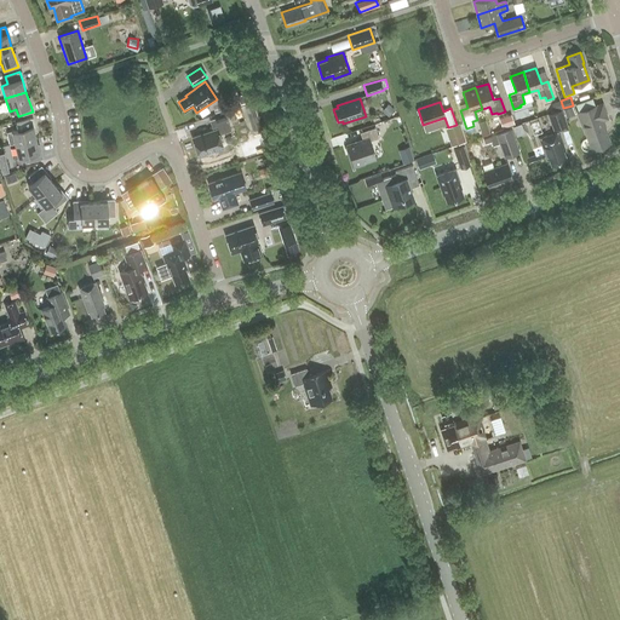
[(560,102),(552,104),(555,112),(562,109),(560,102)]
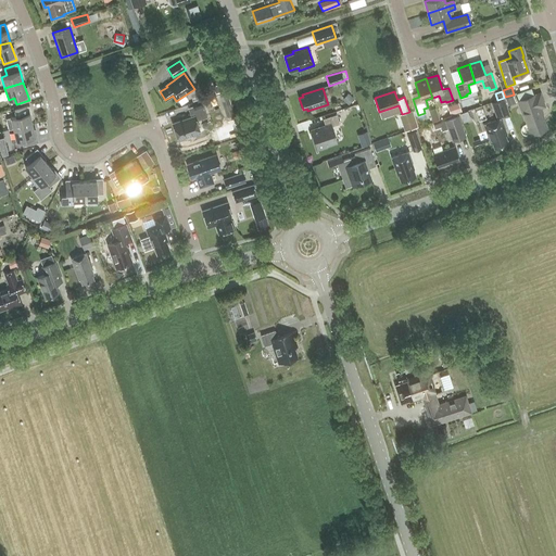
[(226,93),(219,96),(227,116),(234,114),(226,93)]
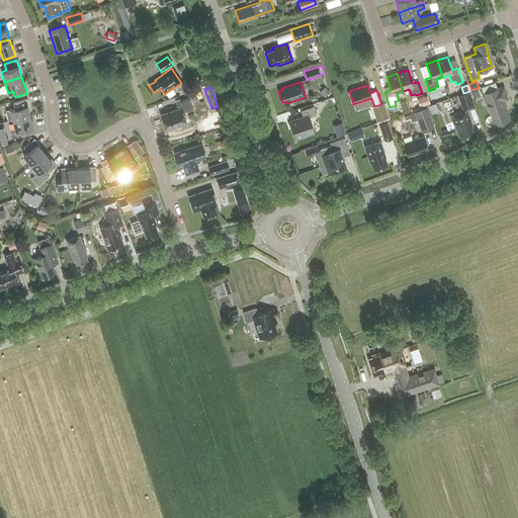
[(495,125),(509,119),(504,107),(505,107),(503,100),(507,99),(503,87),(498,89),(498,88),(483,94),(487,106),(488,106),(495,125)]
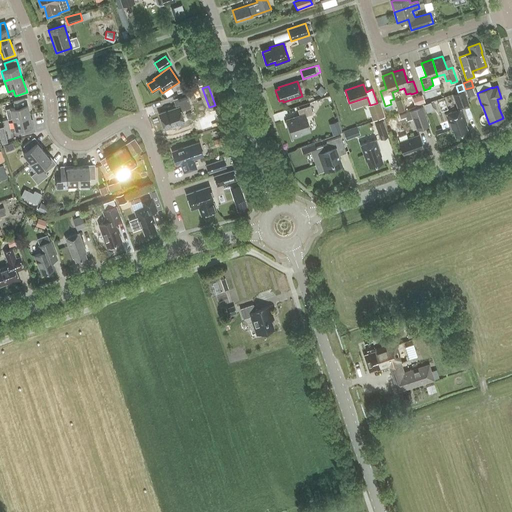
[(472,89),(466,91),(468,97),(475,95),(472,89)]
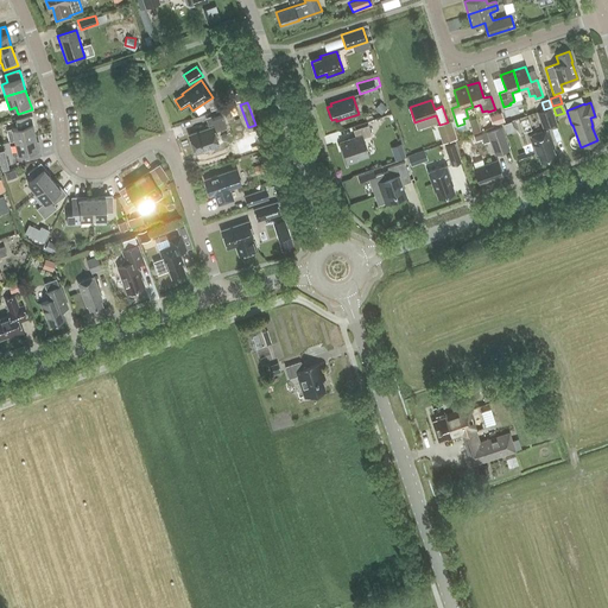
[(537,113),(543,128),(557,122),(551,108),(537,113)]
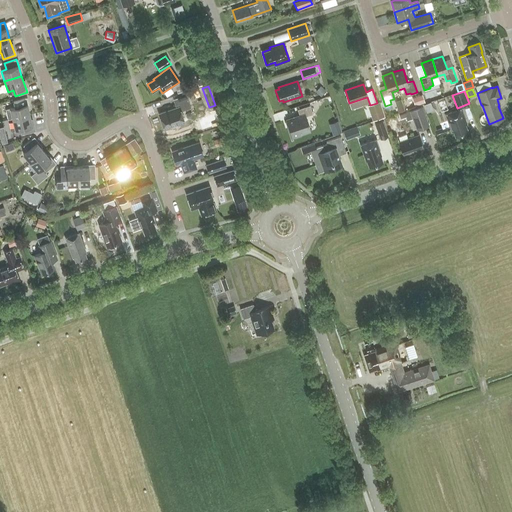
[(176,108),(159,113),(164,129),(184,122),(181,114),(183,110),(191,108),(186,95),(173,99),(176,108)]
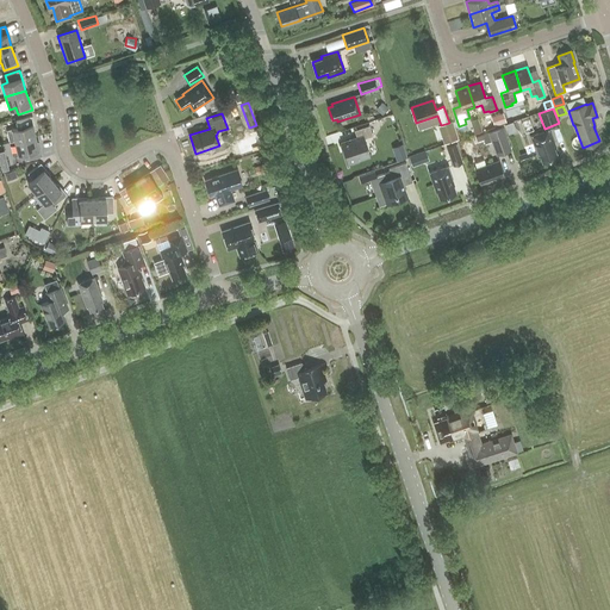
[(503,113),(491,117),(495,126),(506,123),(503,113)]
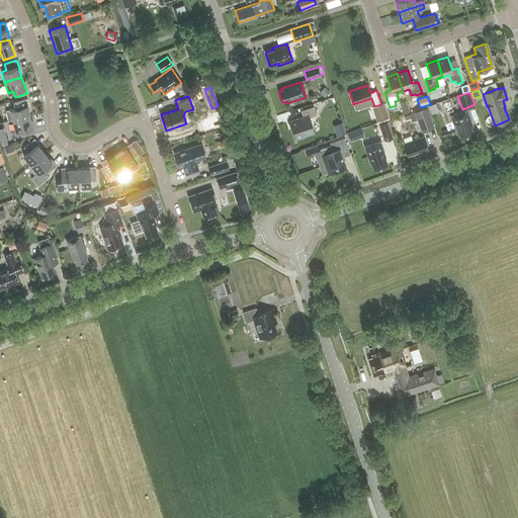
[(15,108),(10,109),(5,110),(8,120),(12,119),(12,120),(29,116),(27,107),(28,107),(26,98),(13,102),(15,108)]
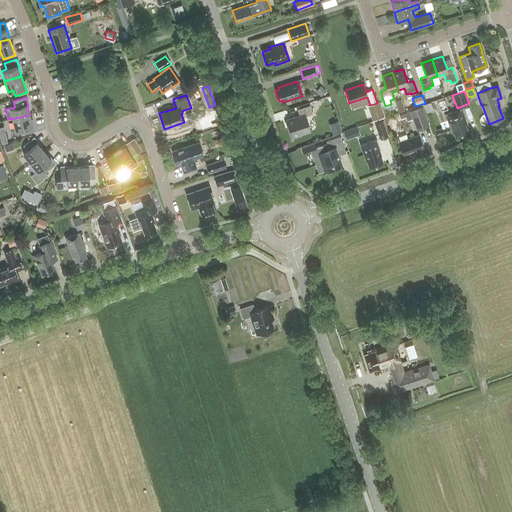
[(398,113),(405,111),(401,100),(394,102),(398,113)]
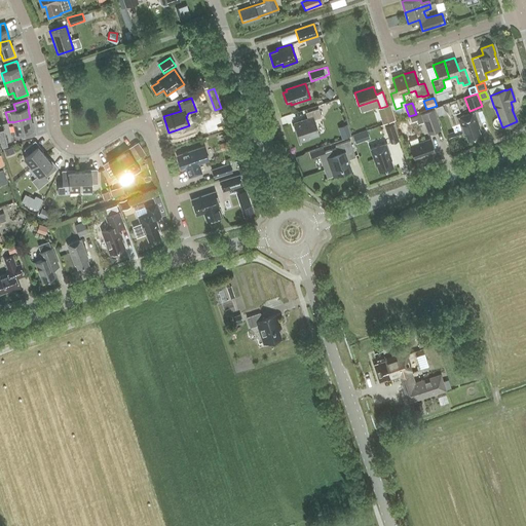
[(380,108),(378,109),(383,124),(396,120),(390,105),(387,106),(380,108)]
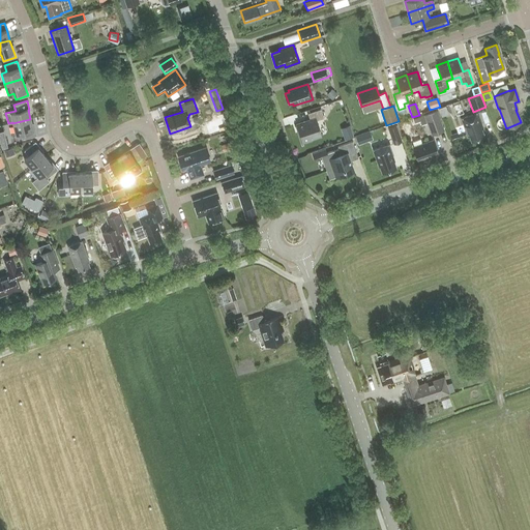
[(316,121),(324,118),(321,110),(307,114),(310,119),(296,124),(299,135),(298,135),(301,144),(311,141),(311,140),(321,137),(316,121)]
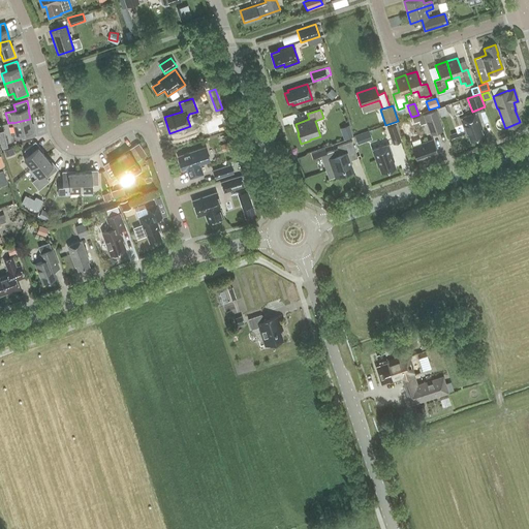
[(431,135),(443,131),(435,111),(424,116),(431,135)]
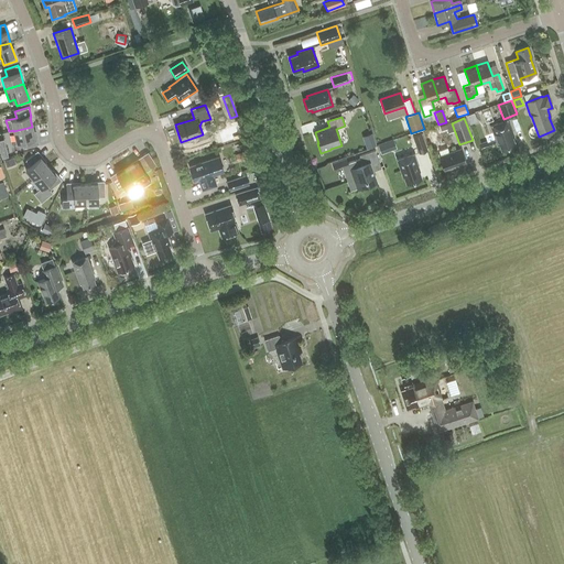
[(501,150),(514,145),(509,130),(511,129),(508,120),(490,127),(497,144),(499,144),(501,150)]
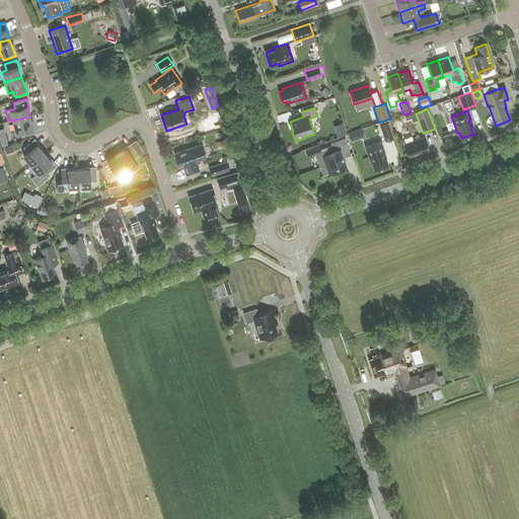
[(29,117),(12,121),(15,131),(20,130),(21,136),(34,133),(32,125),(31,125),(29,117)]
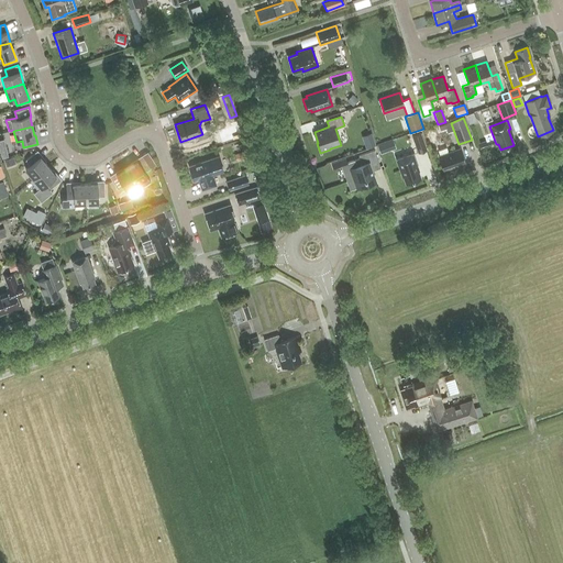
[(411,136),(418,153),(427,150),(421,133),(411,136)]
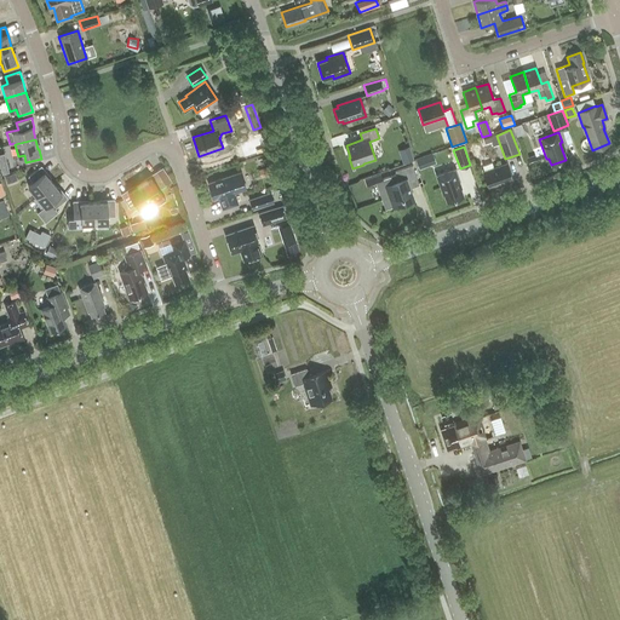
[(535,155),(527,159),(529,166),(538,162),(535,155)]
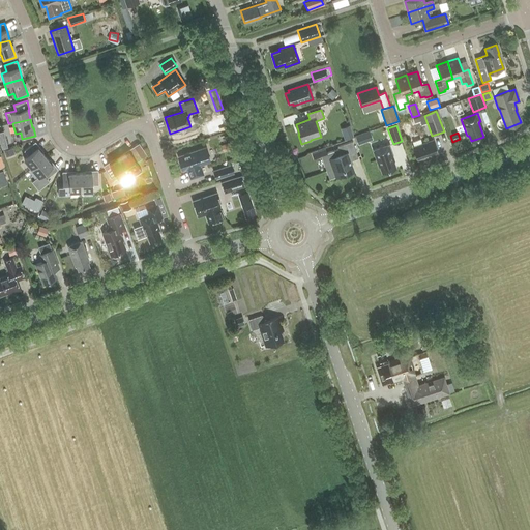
[(0,142),(2,149),(9,147),(6,140),(0,142)]
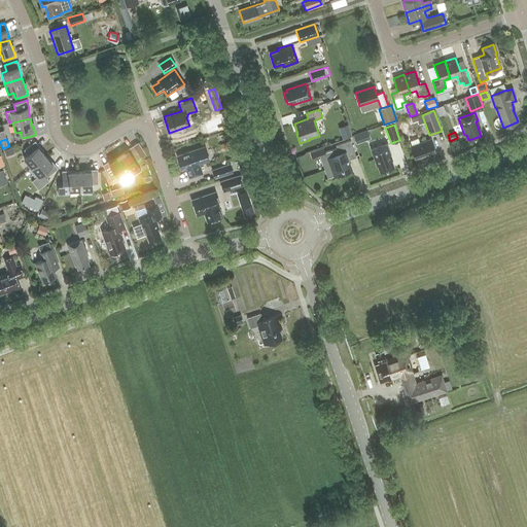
[(411,147),(415,160),(435,152),(430,140),(420,143),(419,139),(411,142),(413,146),(411,147)]
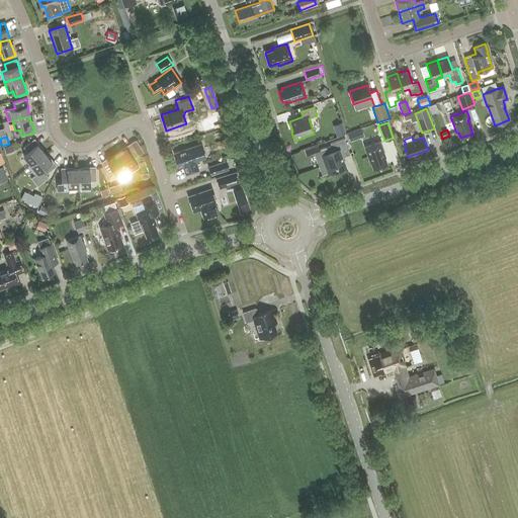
[(23,156),(30,164),(45,153),(38,146),(33,139),(23,148),(27,153),(23,156)]
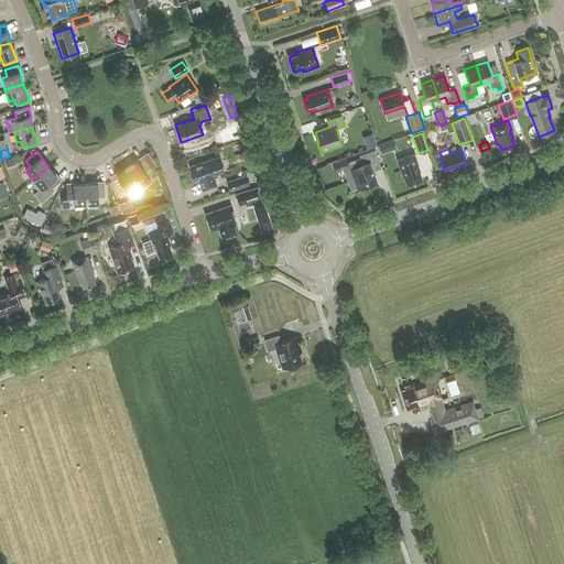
[(237,162),(248,159),(246,151),(235,155),(237,162)]
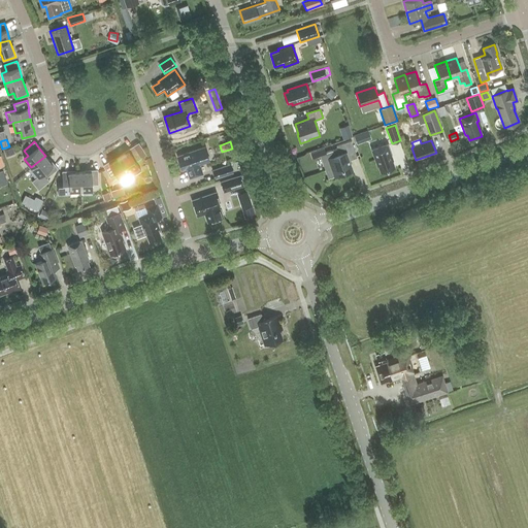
[(357,158),(351,141),(336,146),(337,149),(325,153),(327,159),(322,161),(328,178),(352,170),(349,161),(357,158)]
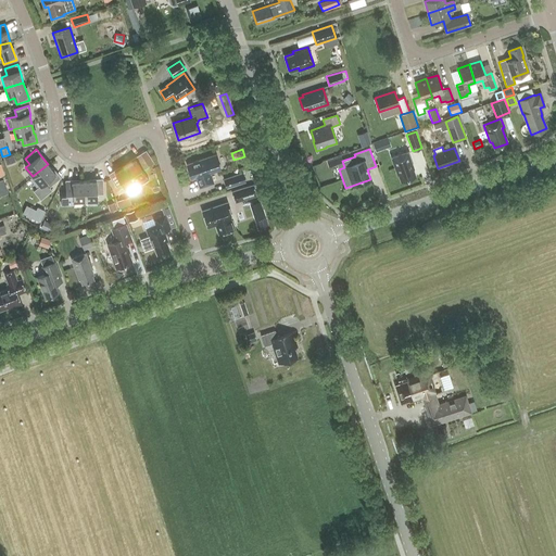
[(412,164),(407,151),(391,158),(397,175),(401,181),(415,176),(411,164),(412,164)]
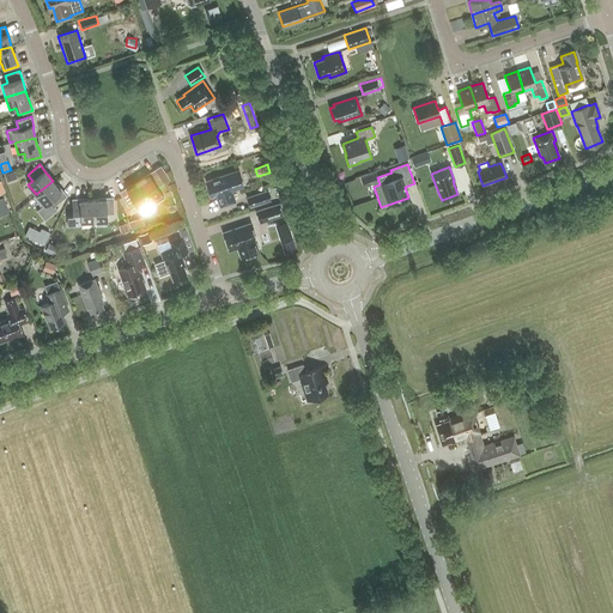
[(149,200),(150,200),(152,205),(163,198),(157,188),(164,183),(156,170),(146,176),(146,177),(138,182),(149,200)]
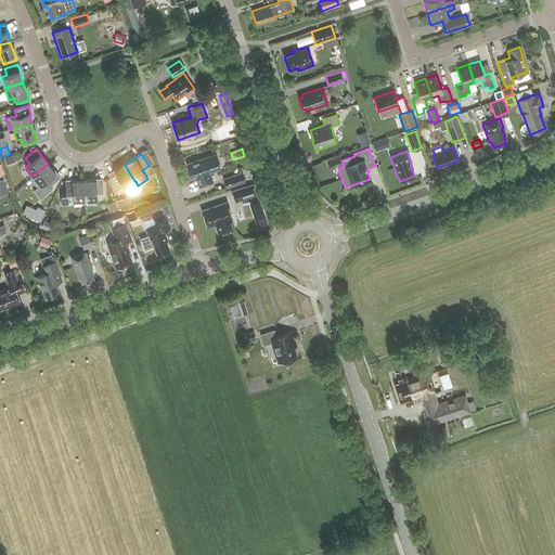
[(215,154),(185,164),(191,179),(195,177),(198,188),(213,182),(209,172),(220,168),(215,154)]
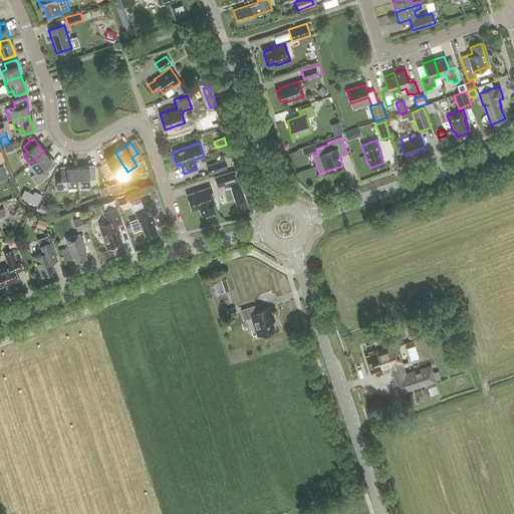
[(30,163),(37,171),(30,177),(37,184),(47,176),(45,173),(55,165),(49,158),(49,159),(44,152),(30,163)]
